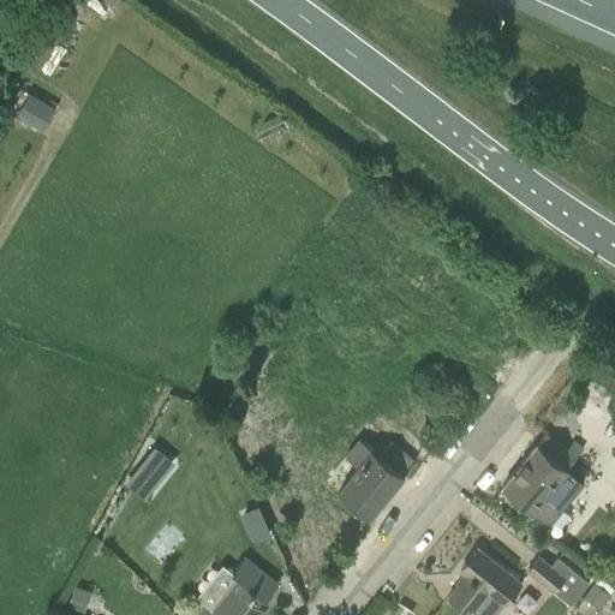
[(43,131),(57,108),(29,93),(16,115),(43,131)]
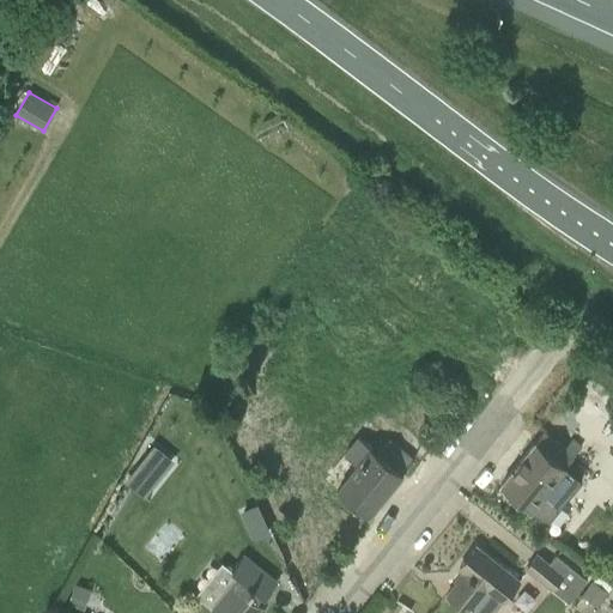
[(534,441),(499,485),(546,523),(582,479),(566,466),(582,447),(572,439),(565,448),(545,431),(544,432),(535,442),(534,441)]
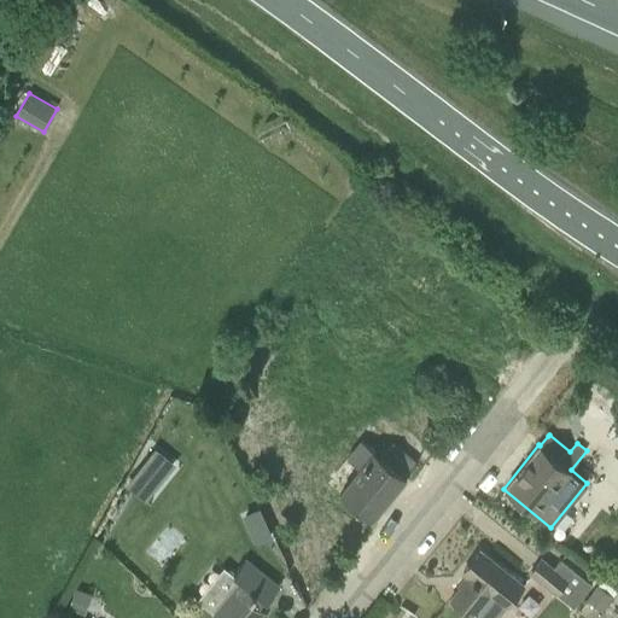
[(407,477),(419,462),(395,443),(383,458),(363,441),(349,459),(361,468),(340,494),(373,520),(407,477)]
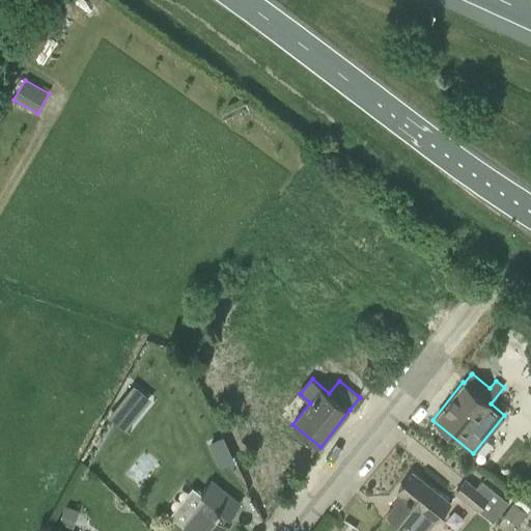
[(106,414),(123,428),(150,397),(133,383),(106,414)]
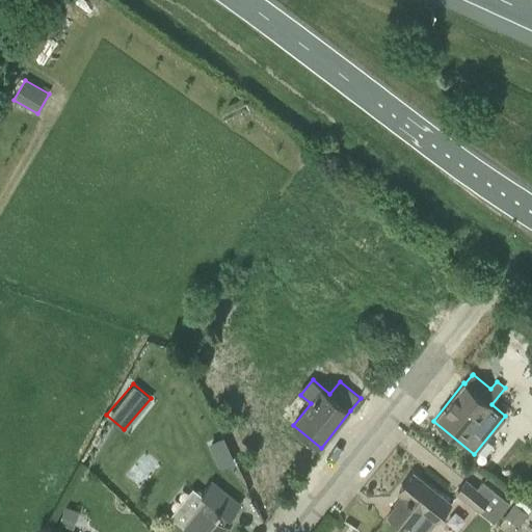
[(214,456),(230,450),(223,436),(209,444),(214,456)]
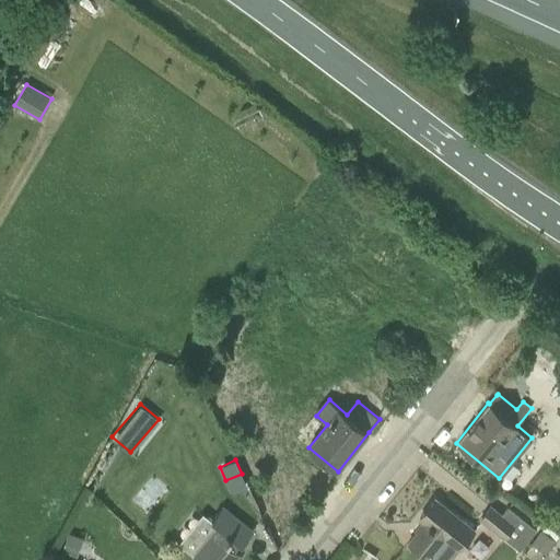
[(426,523),(409,544),(429,559),(450,559),(458,549),(475,531),(435,499),(420,518),(426,523)]
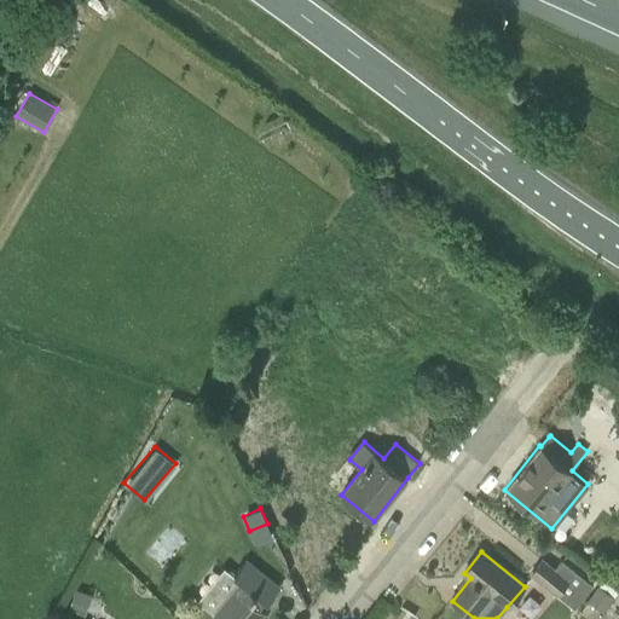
[(224,567),(198,601),(215,614),(213,617),(217,618),(261,618),(268,612),(260,605),(264,600),(268,602),(281,588),(247,560),(235,576),(224,567)]
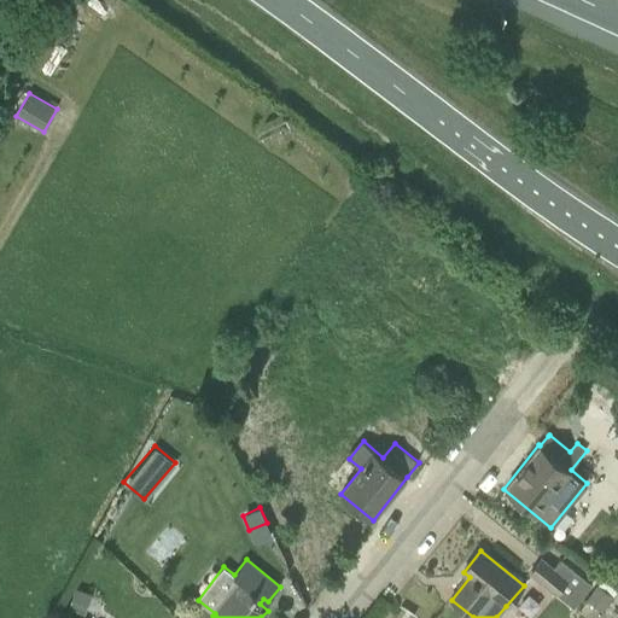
[(542,560),(531,573),(558,594),(573,607),(593,584),(561,559),(553,569),(542,560)]
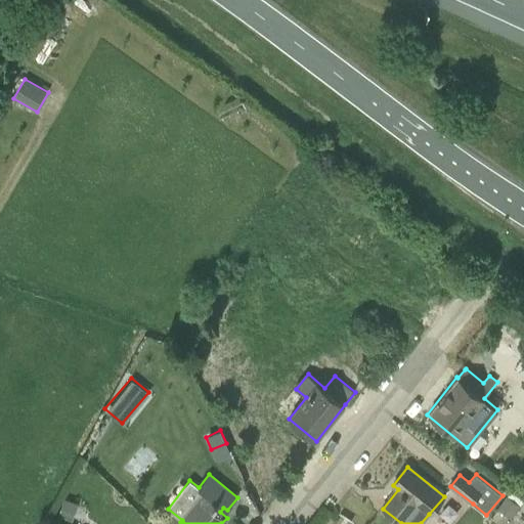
[(508,496),(520,506),(523,500),(511,491),(508,496)]
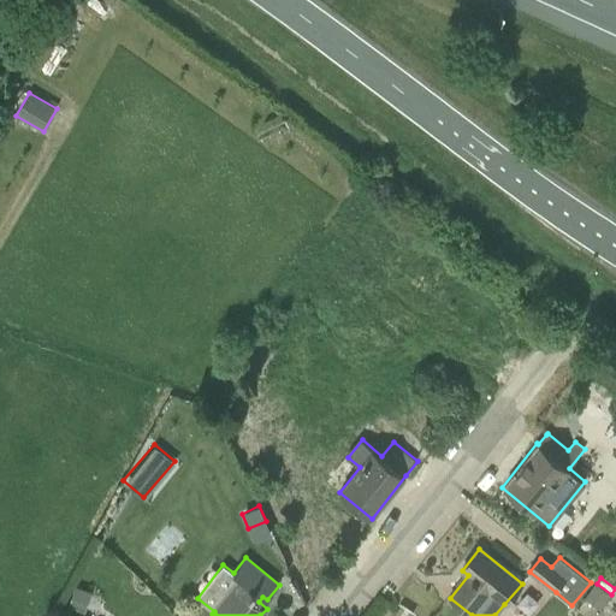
[(596,582),(586,596),(603,608),(612,594),(611,594),(597,584),(596,582)]
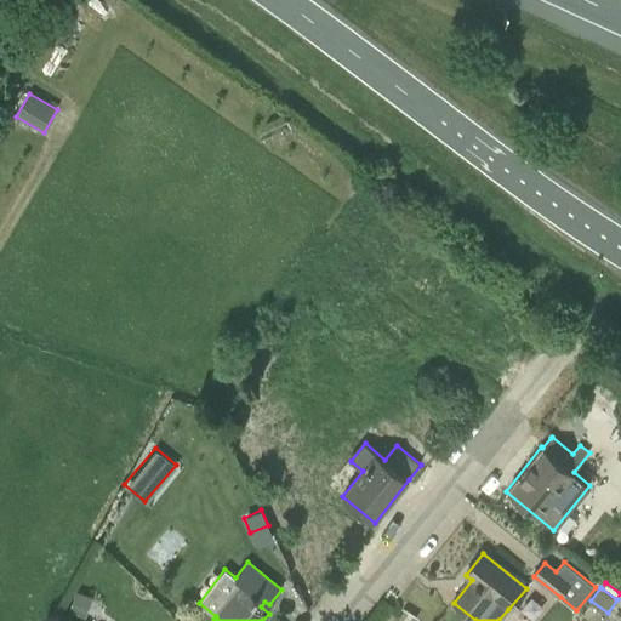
[(85,619),(92,598),(75,593),(69,614),(85,619)]
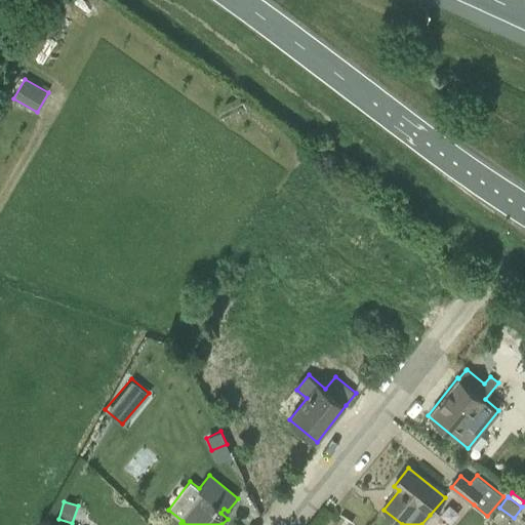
All buildings are outlined.
